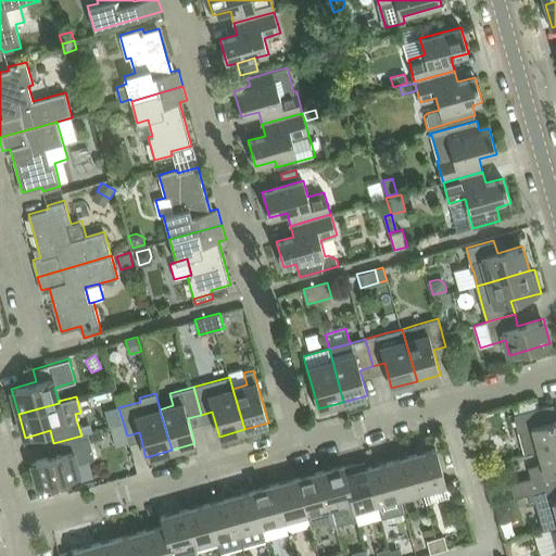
[(526,455),(539,451),(555,446),(555,418),(553,419),(548,405),(514,415),(526,455)]
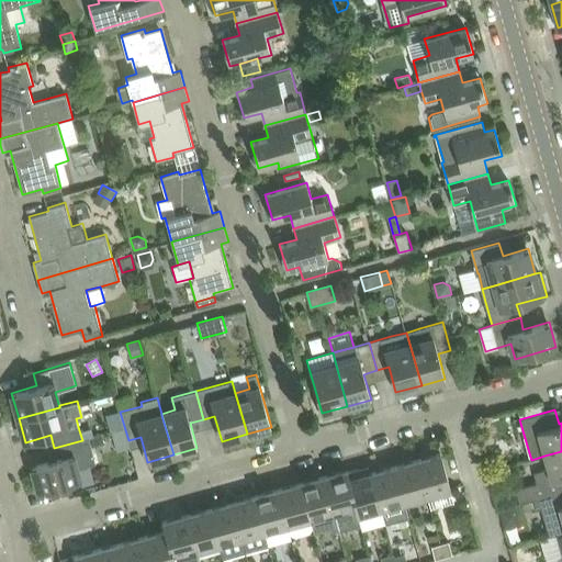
[(105,416),(111,436),(123,431),(117,413),(105,416)]
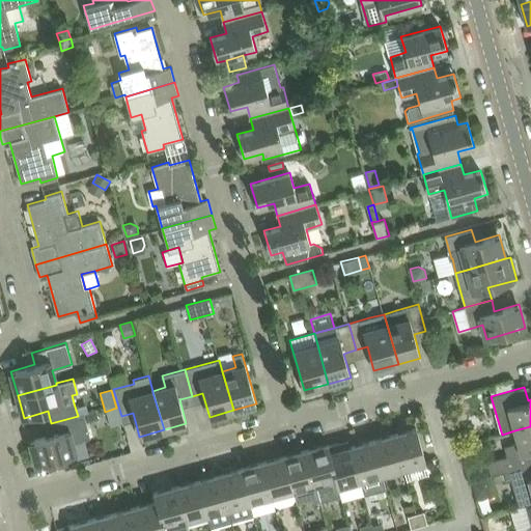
[(462,397),(450,400),(454,415),(455,418),(467,415),(462,397)]
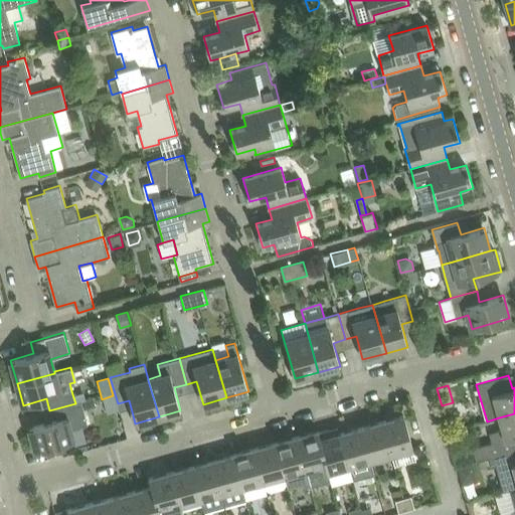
[(77,393),(72,394),(75,403),(81,401),(84,400),(82,392),(77,393)]
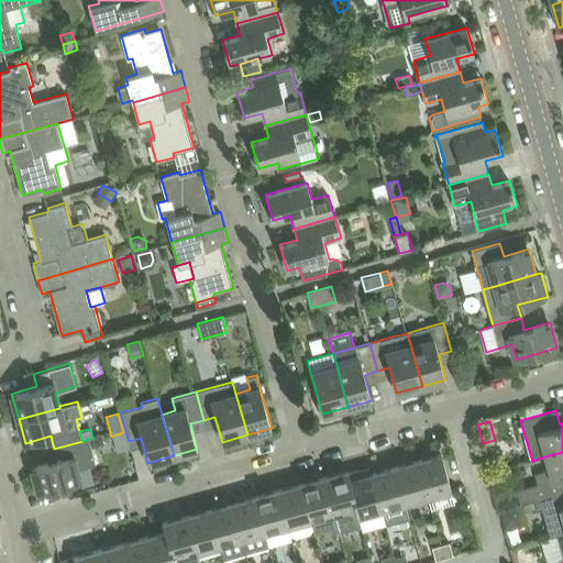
[(129,451),(123,432),(111,437),(116,454),(129,451)]
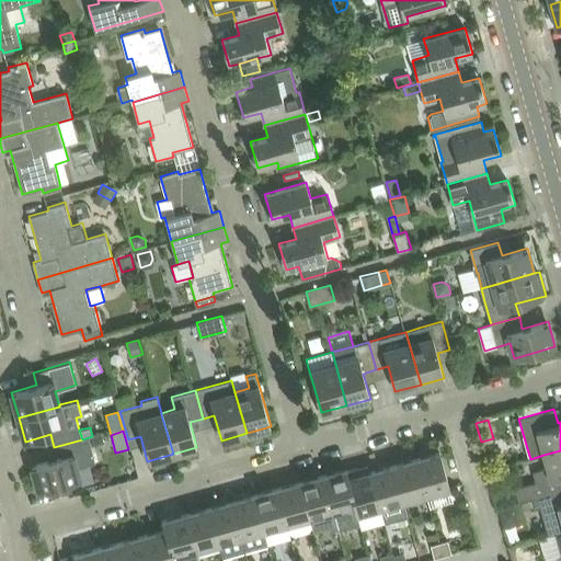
[(102,434),(89,437),(91,445),(104,442),(102,434)]
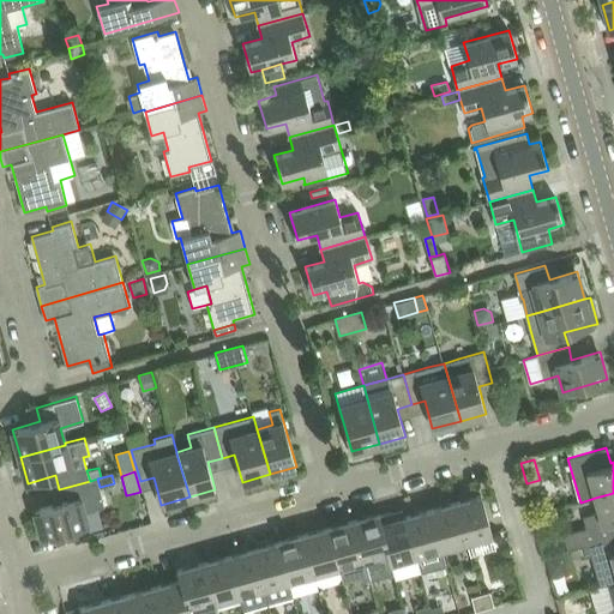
[(157,491),(154,477),(140,481),(144,495),(157,491)]
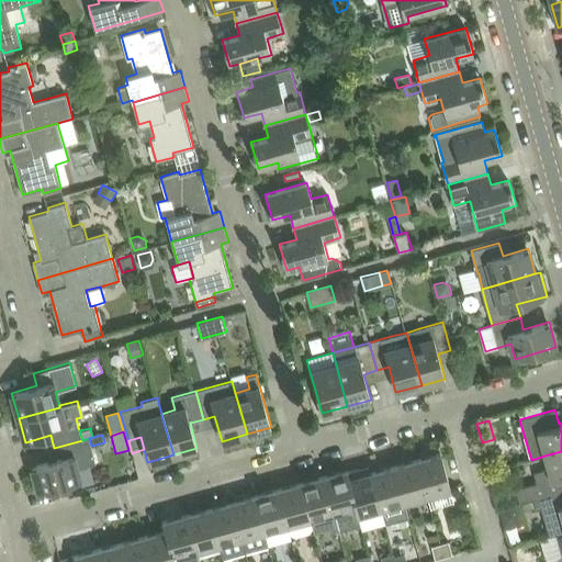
[(57,460),(32,467),(40,492),(49,490),(52,497),(72,492),(70,483),(80,481),(77,469),(97,463),(91,446),(89,438),(82,440),(54,448),(57,460)]
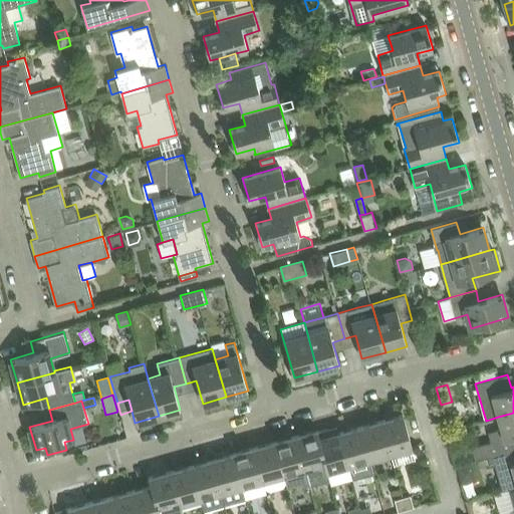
[(476,461),(487,458),(513,450),(513,413),(498,417),(501,429),(489,432),(491,443),(473,448),(476,461)]
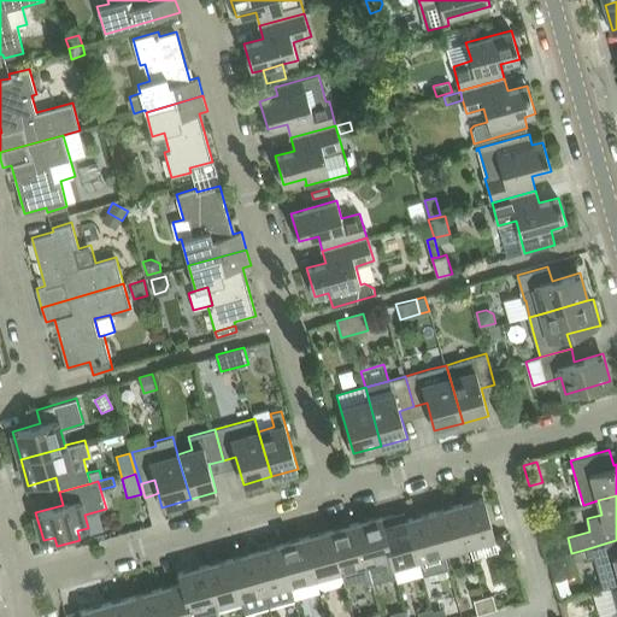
[(483,497),(458,504),(470,544),(495,538),(483,497)]
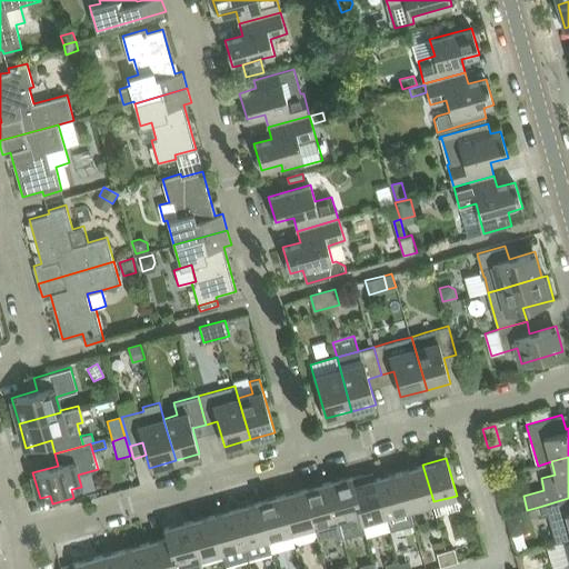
[(422,465),(400,471),(410,508),(433,501),(422,465)]
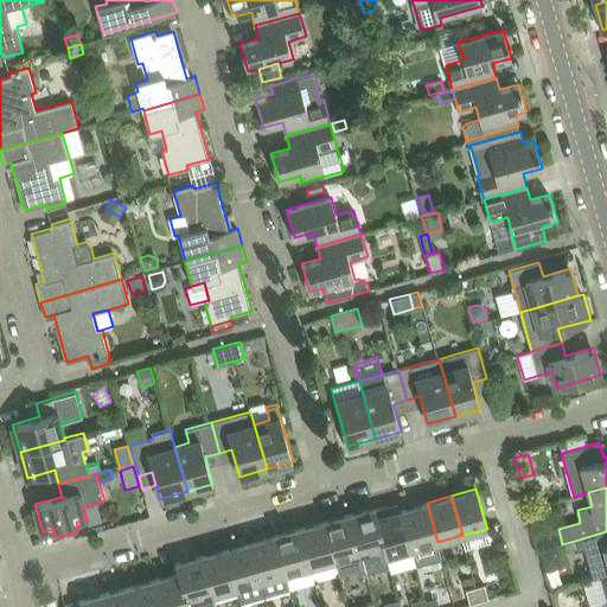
[(427,503),(402,510),(413,549),(416,566),(440,558),(436,543),(438,542),(427,503)]
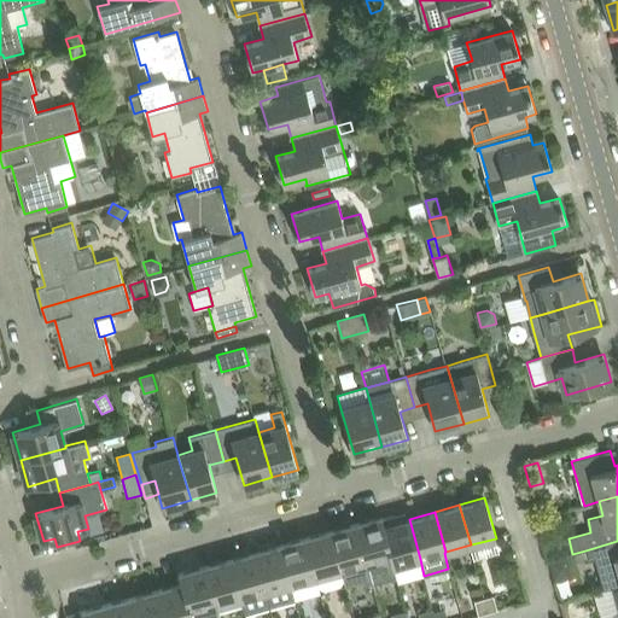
[(382,517),(356,524),(373,584),(397,577),(395,567),(394,567),(391,558),(392,558),(384,528),(386,526),(385,525),(385,526),(382,517)]
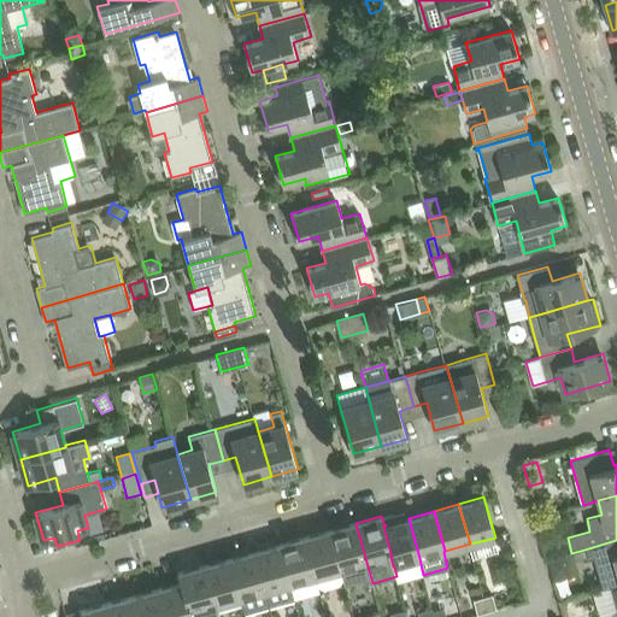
[(386,526),(383,527),(392,557),(391,557),(393,566),(394,566),(397,576),(398,582),(423,575),(419,558),(409,518),(385,524),(386,526)]
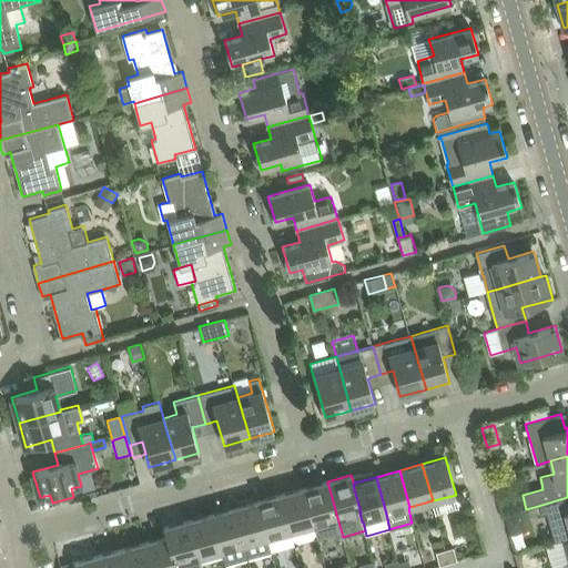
[(327,482),(304,487),(314,525),(318,538),(333,534),(337,536),(343,537),(327,482)]
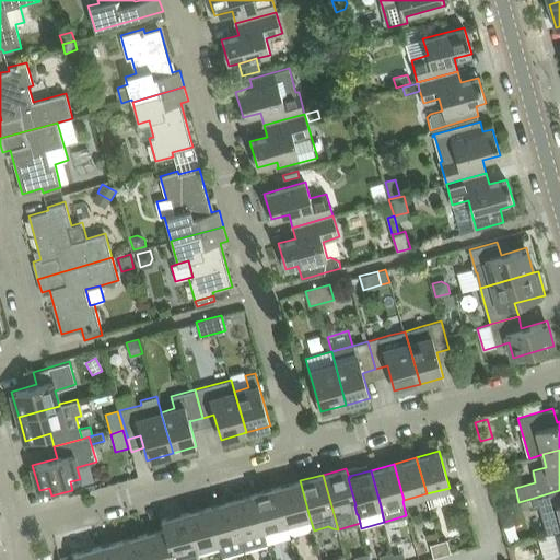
[(300,480),(278,487),(288,523),(310,517),(300,480)]
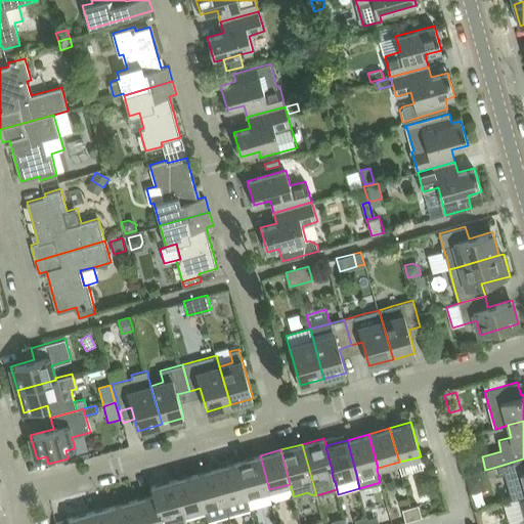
[(260,455),(238,462),(248,495),(269,489),(260,455)]
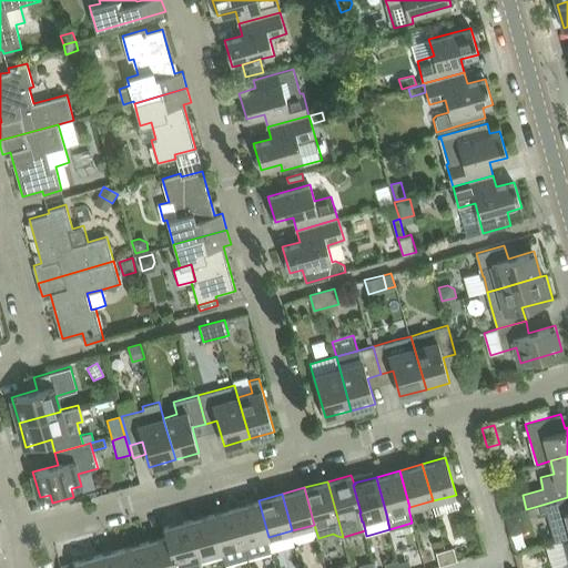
[(567,497),(567,498),(538,506),(540,513),(549,510),(551,520),(549,525),(551,533),(556,535),(558,541),(561,540),(567,538),(567,497)]
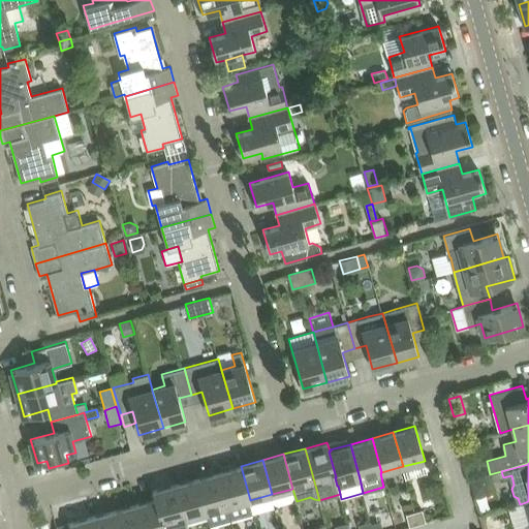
[(241,466),(219,472),(232,520),(253,514),(250,500),(241,466)]
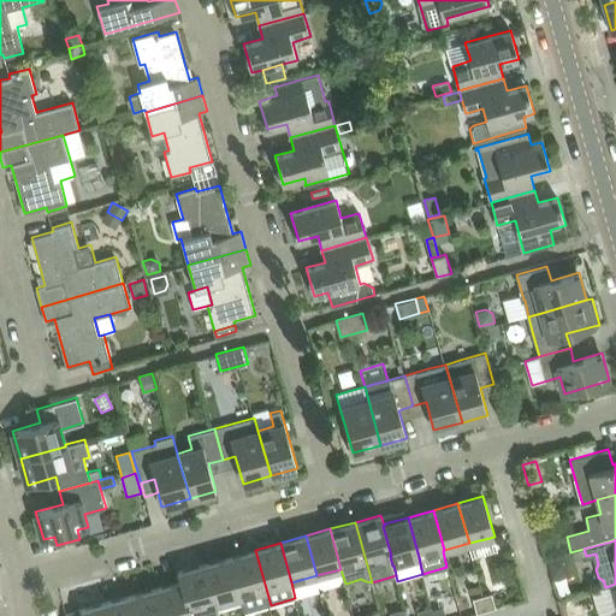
[(255,550),(230,557),(241,597),(246,611),(271,605),(255,550)]
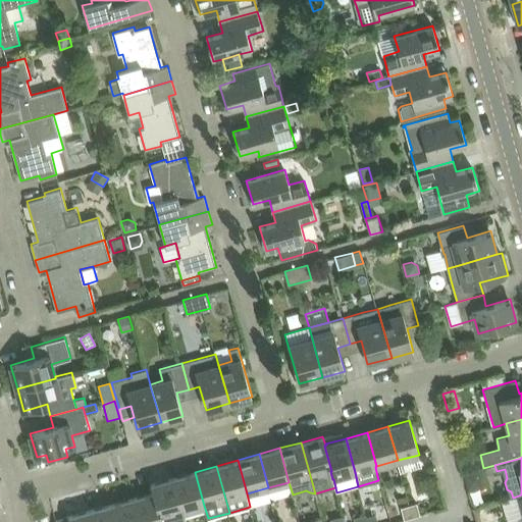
[(195,472),(173,477),(184,512),(204,506),(195,472)]
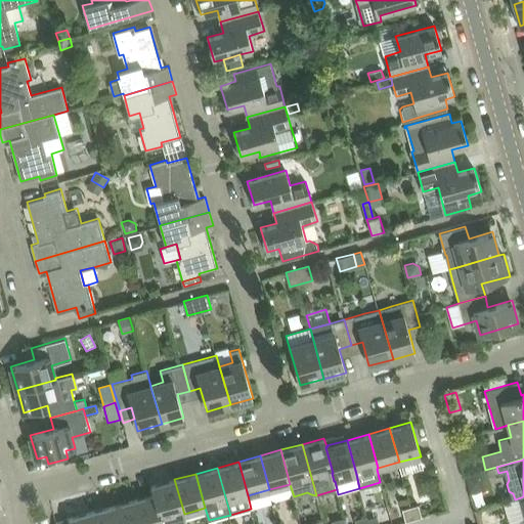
[(154,485),(151,486),(154,494),(162,523),(177,523),(186,522),(184,514),(174,479),(154,485)]
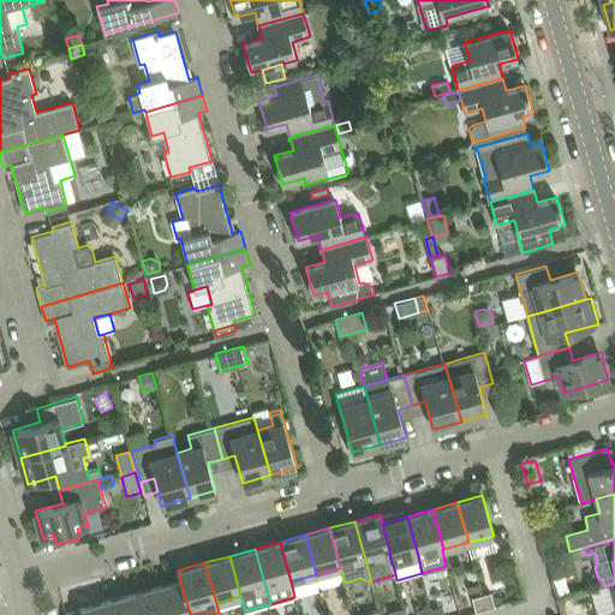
[(190,614),(180,580),(156,587),(163,614),(190,614)]
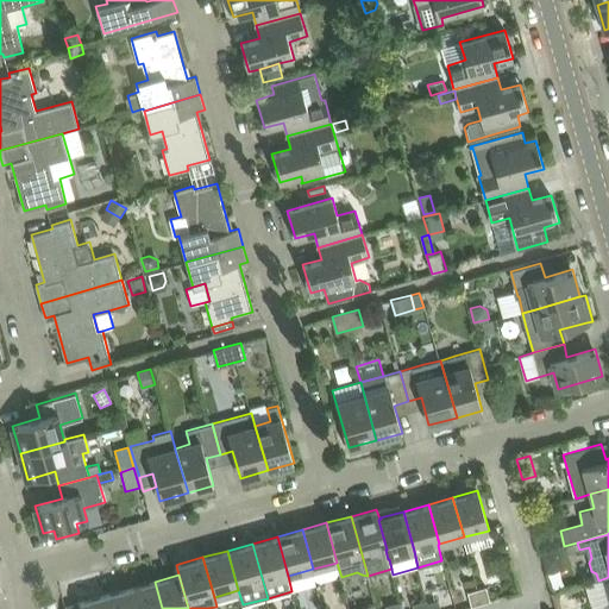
[(162,608),(155,582),(130,588),(136,608),(162,608)]
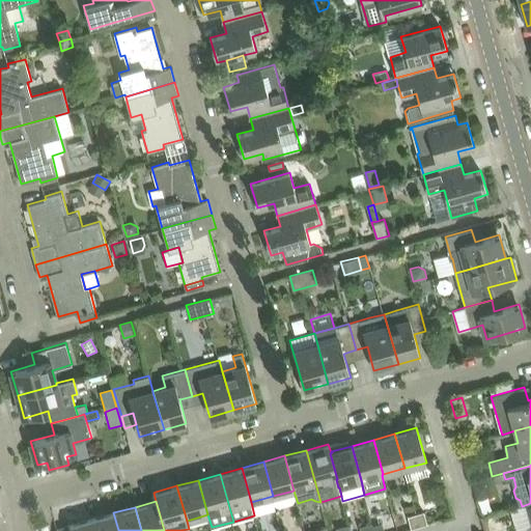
[(424,511),(417,513),(420,526),(427,524),(424,511)]
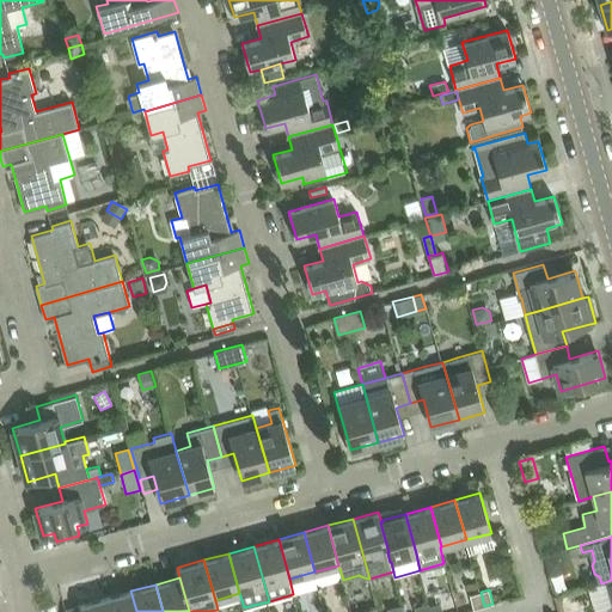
[(105,598),(109,611),(136,611),(130,591),(105,598)]
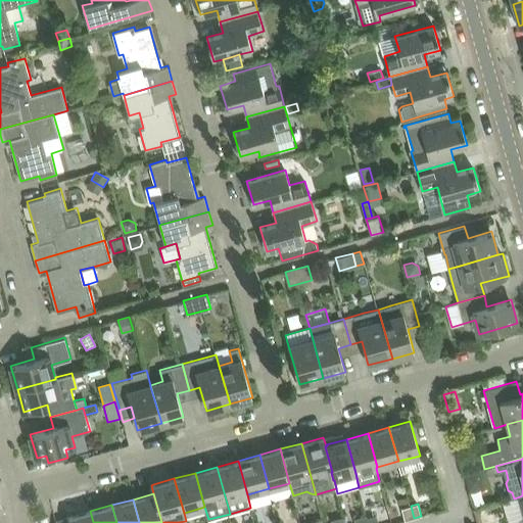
[(414,518),(411,506),(401,508),(406,520),(414,518)]
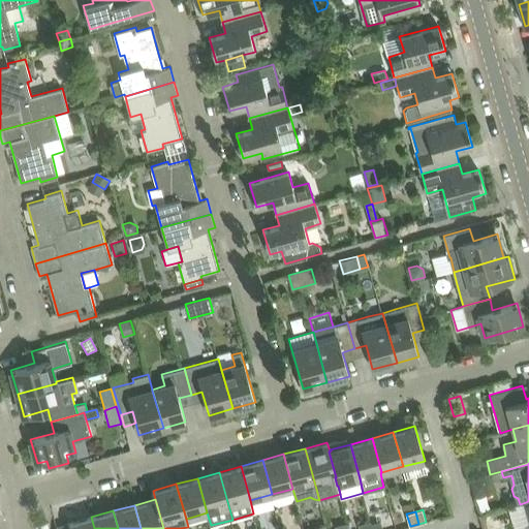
[(57,528),(94,528),(91,517),(56,527),(57,528)]
